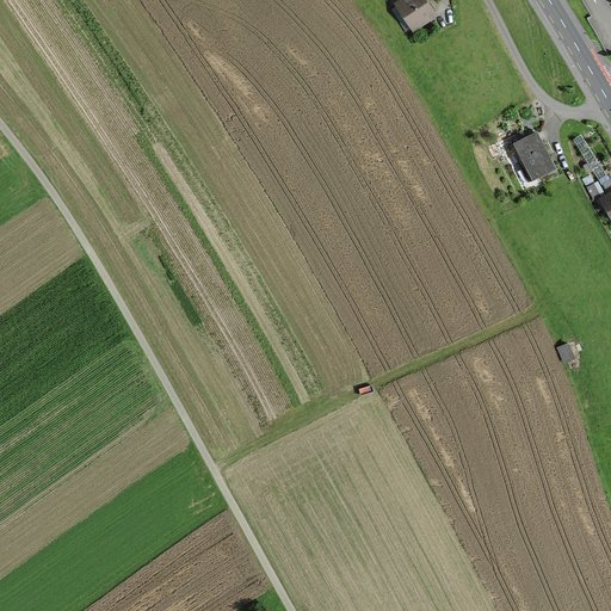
[(423,0),(409,0),(395,10),(413,36),(437,20),(423,0)]
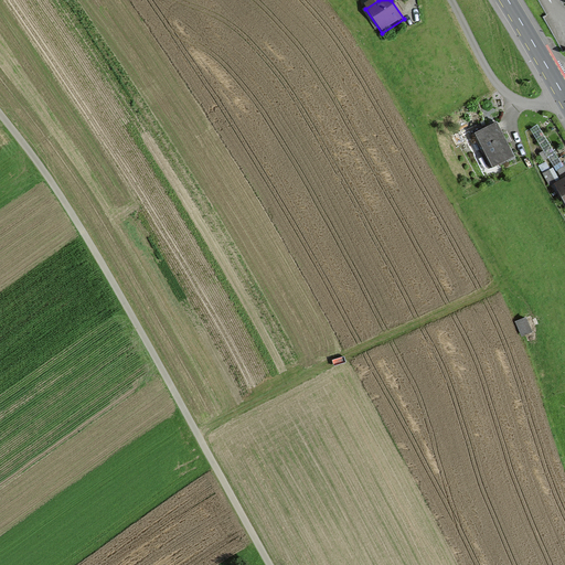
[(515,157),(497,123),(473,135),(492,169),(515,157)]
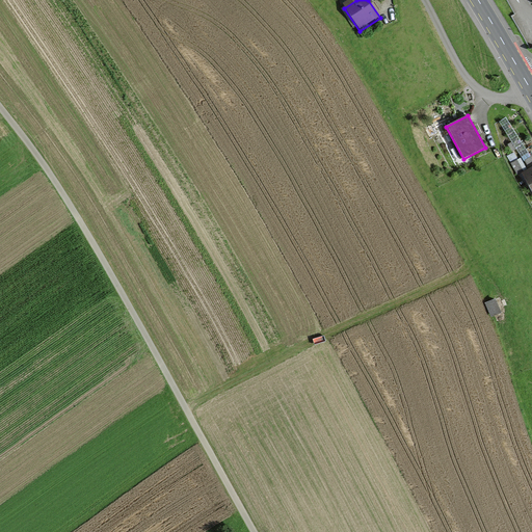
[(431,137),(442,133),(439,124),(428,128),(431,137)]
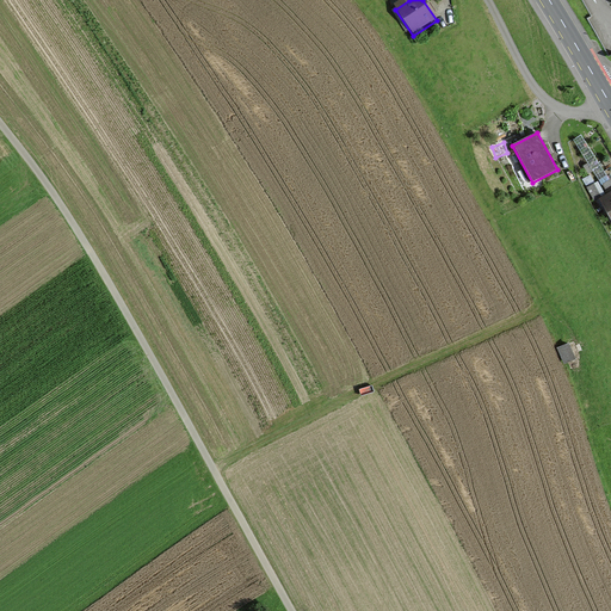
[(610,196),(600,203),(610,221),(610,196)]
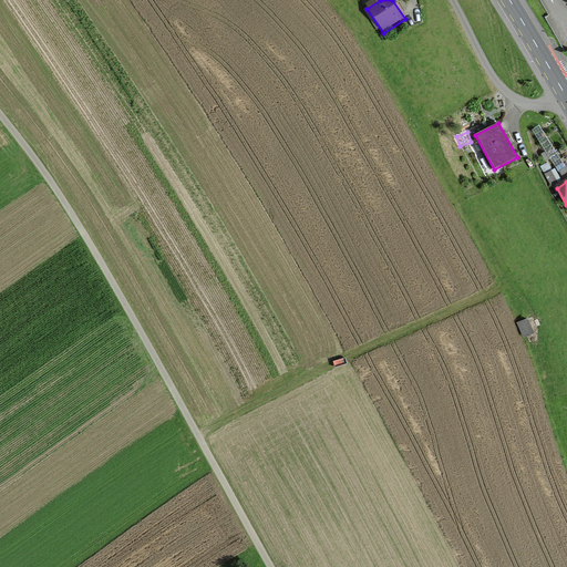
[(526,318),(517,322),(523,334),(533,331),(526,318)]
